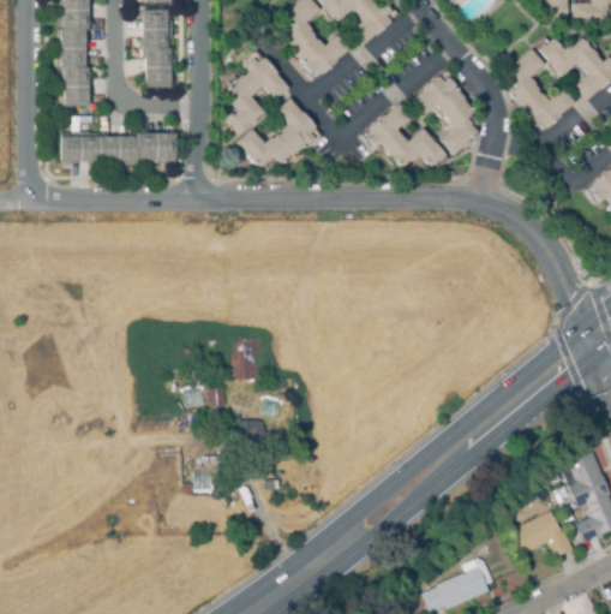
[(90,0),(90,37),(87,37),(87,57),(90,57),(90,64),(87,64),(87,67),(94,67),(94,77),(91,77),(91,95),(94,95),(94,102),(91,102),(91,106),(64,106),(63,66),(59,66),(59,39),(61,39),(60,29),(63,29),(63,18),(60,18),(60,1),(63,1),(63,0),(90,0)]
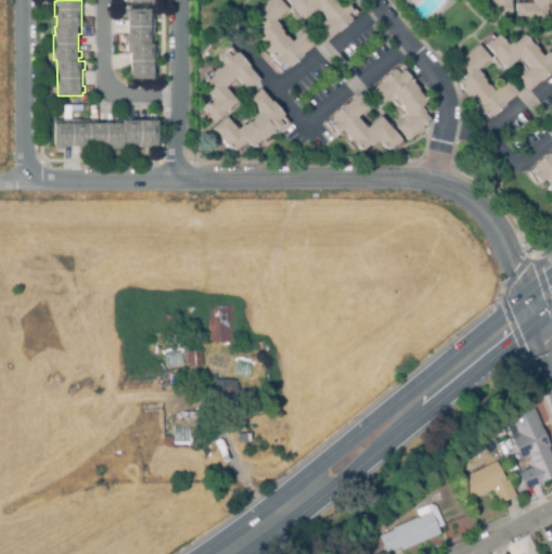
[(282,66),(258,34),(264,30),(253,15),(273,0),(280,0),(287,10),(277,18),(293,40),(306,31),(316,46),(287,66),(286,63),(282,66)]
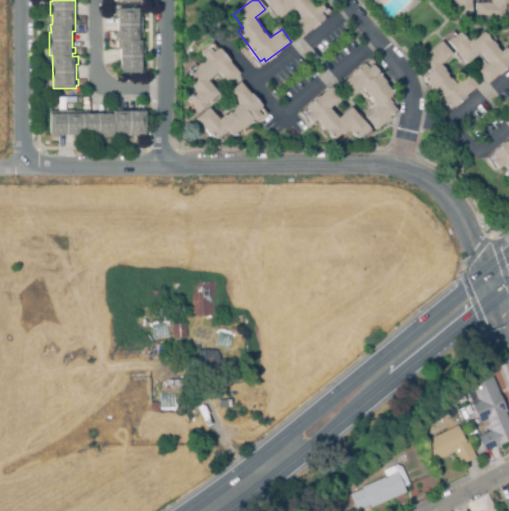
[(302,38),(292,27),(302,18),(293,8),(281,18),(266,0),(309,0),(314,6),(319,2),(325,9),(321,12),(326,18),(302,38)]
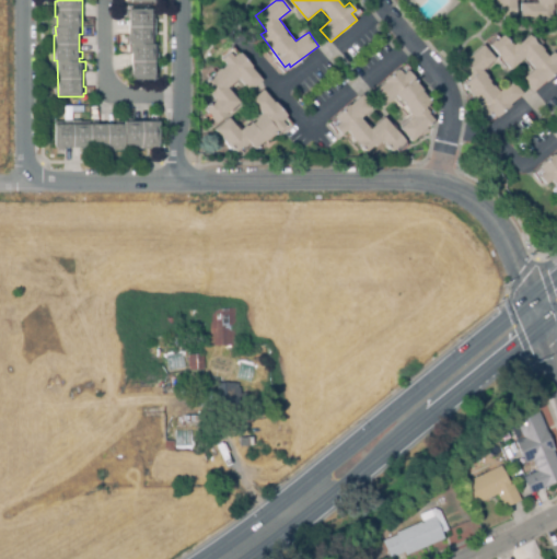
[(515,0),(515,16),(500,15),(501,2),(490,1),(490,0),(515,0)]
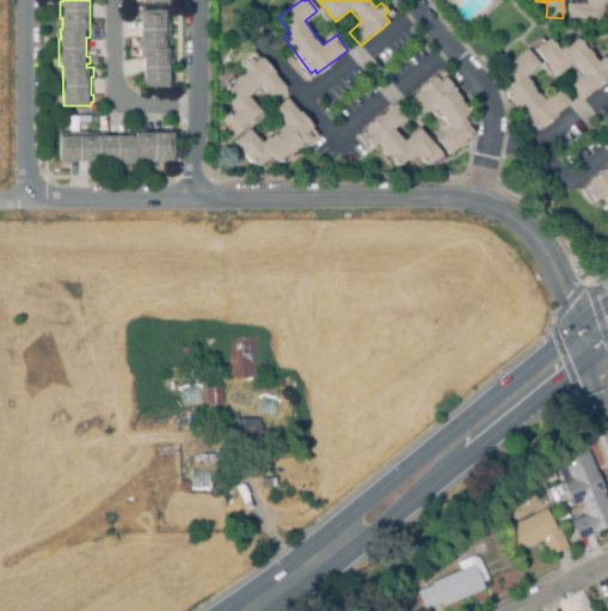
[(603,23),(569,23),(569,2),(588,2),(588,0),(607,0),(607,5),(603,5),(603,23)]
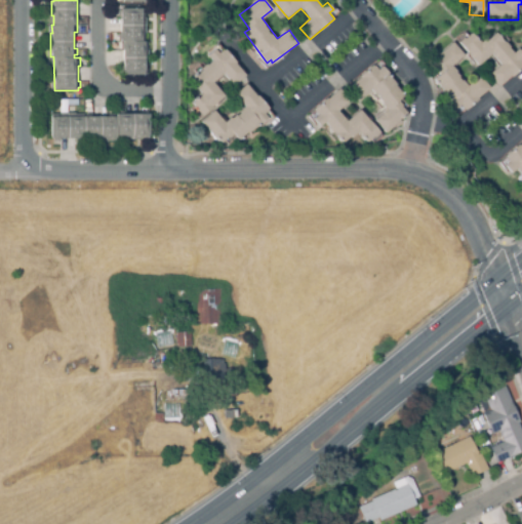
[(123,8),(148,7),(148,15),(150,15),(150,32),(148,32),(148,40),(151,40),(151,48),(152,48),(152,64),(151,64),(151,73),(148,73),(148,75),(142,75),(126,75),(126,71),(124,71),(123,65),(126,65),(126,48),(124,48),(124,42),(123,42),(123,39),(121,39),(121,33),(123,33),(123,8)]
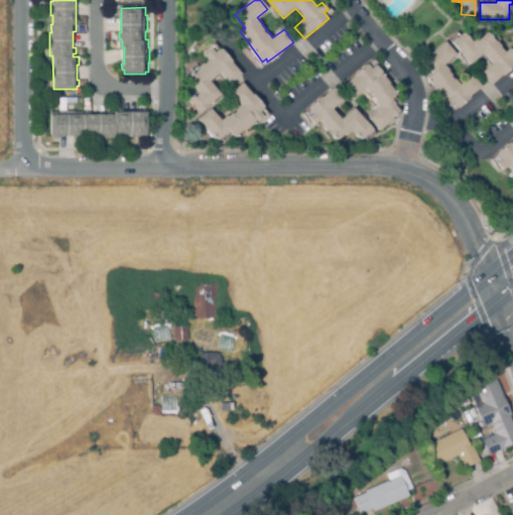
[(512,67),(491,86),(484,78),(486,75),(483,72),(492,63),(483,53),(471,63),(453,42),(464,32),(473,42),(479,36),(481,38),(488,32),(506,52),(511,48),(512,49),(512,67)]
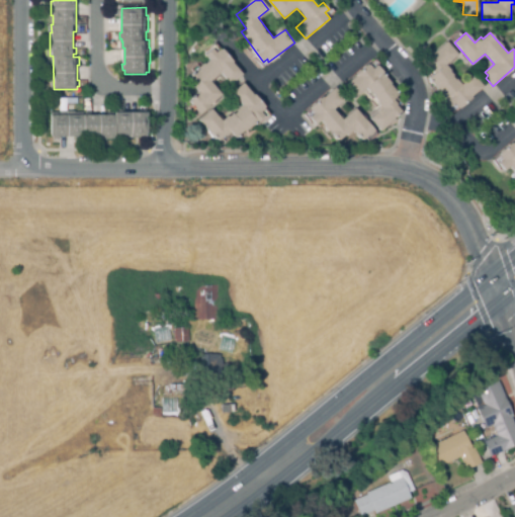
[(458,107),(455,102),(450,106),(429,78),(435,73),(425,60),(448,42),(458,56),(447,64),(461,84),(474,75),(484,88),(458,107)]
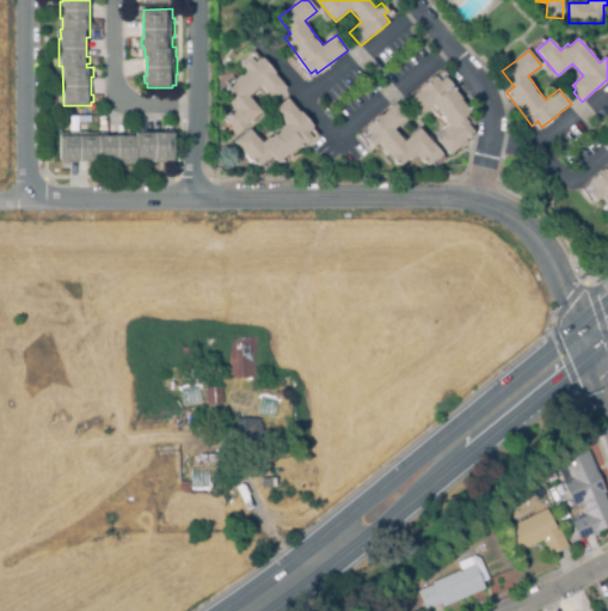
[(234,134),(223,120),(237,110),(231,102),(232,101),(223,90),(249,72),(243,63),(251,57),(256,63),(263,57),(286,89),(277,96),(276,95),(270,98),(262,86),(250,96),(262,112),(234,134)]
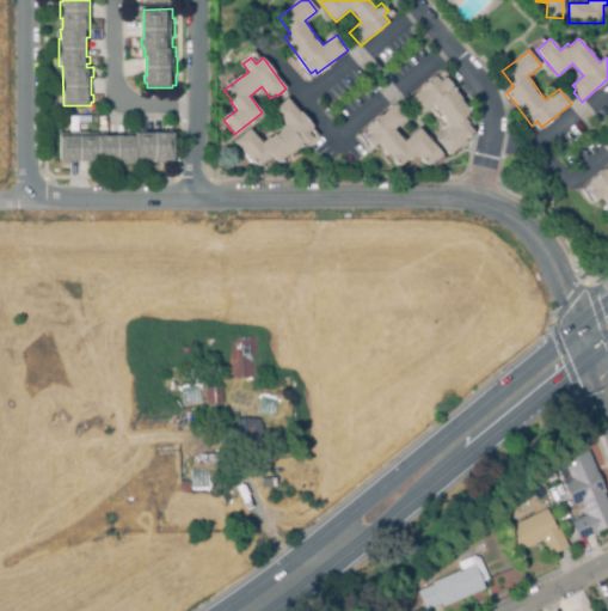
[(452,153),(438,139),(450,127),(431,105),(421,116),(407,102),(436,75),(441,81),(446,78),(465,98),(462,99),(473,111),(466,118),(477,130),(452,153)]
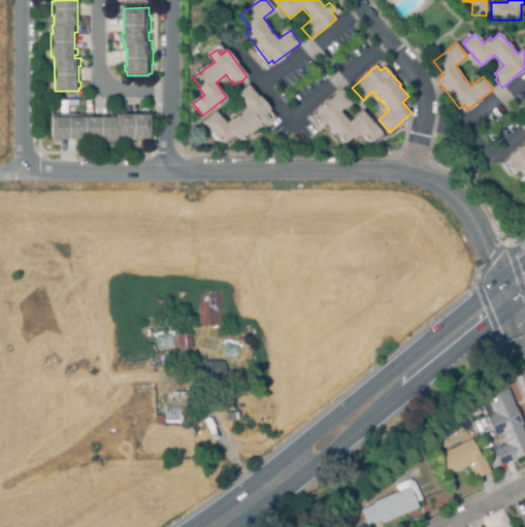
[(142,86),(142,75),(149,75),(153,75),(154,85),(142,86)]
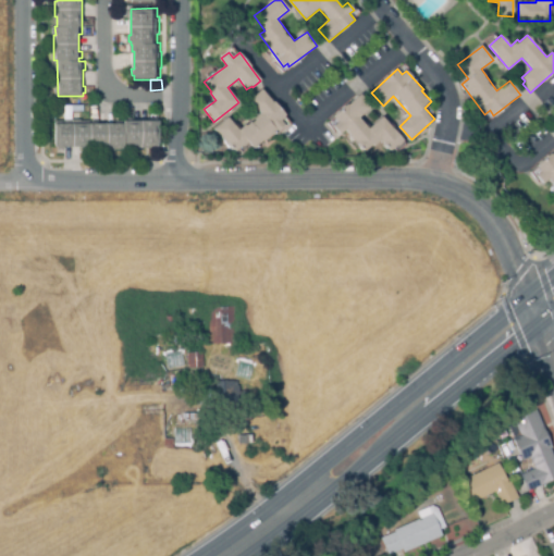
[(236,152),(216,128),(229,116),(241,131),(261,113),(251,102),(256,98),(254,96),(262,88),(286,115),(281,120),(286,125),(278,132),(275,130),(255,148),(249,141),(236,152)]
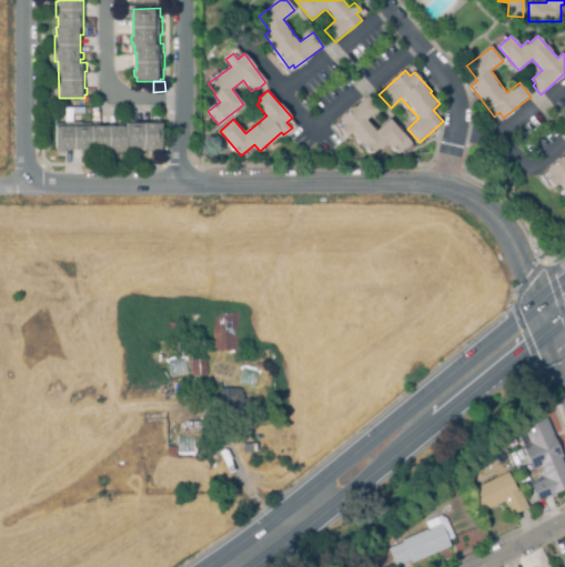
[(374,154),(354,132),(349,138),(335,123),(366,95),(379,109),(369,119),(379,130),(390,119),(411,142),(400,153),(389,141),(374,154)]
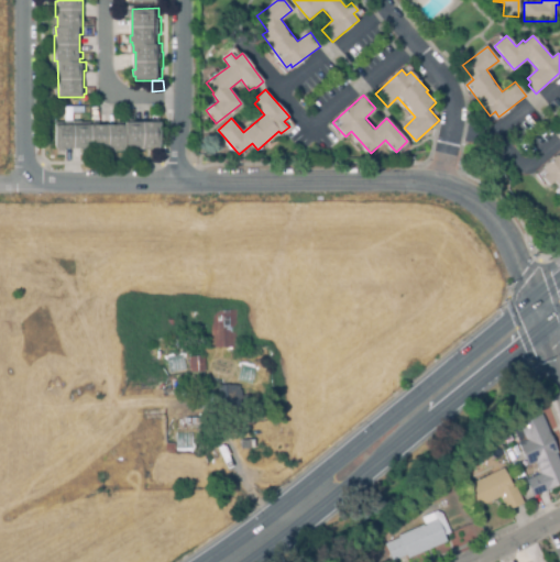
[(57,125),(59,125),(59,121),(94,120),(94,124),(128,124),(128,122),(163,121),(164,146),(139,149),(138,147),(128,146),(128,151),(85,150),(85,149),(69,149),(69,150),(57,150),(57,125)]
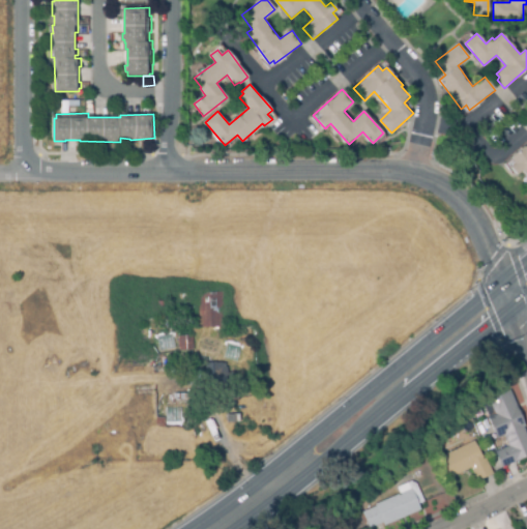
[(526,175),(523,171),(518,175),(510,167),(516,164),(510,157),(526,144),(526,175)]
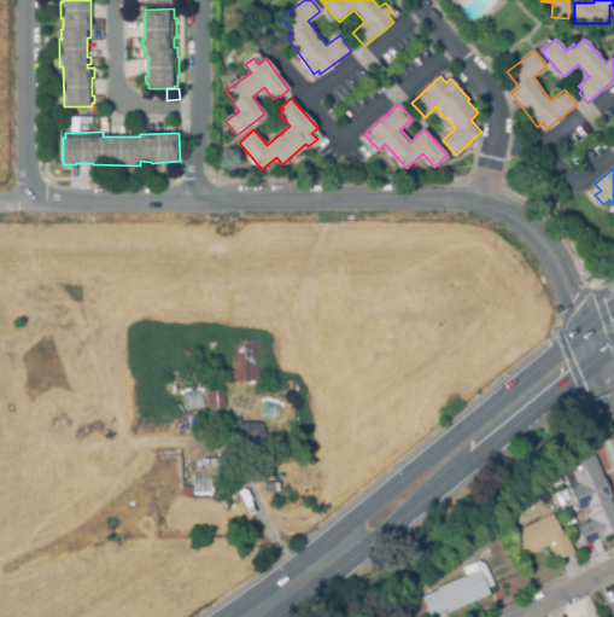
[(234,338),(268,339),(269,379),(234,380),(234,338)]
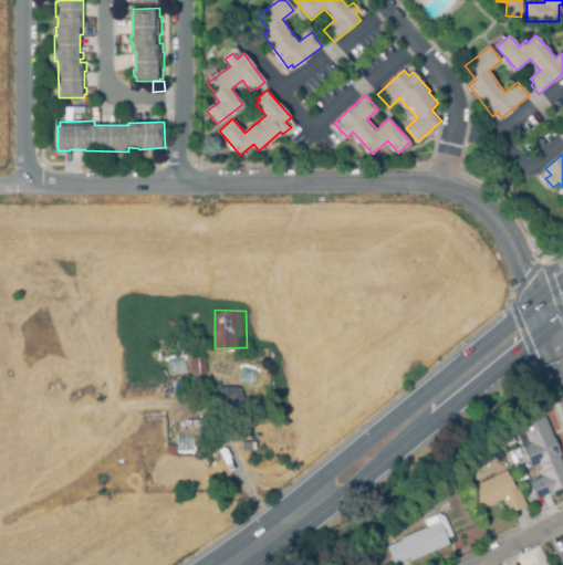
[(196,376),(195,356),(210,357),(210,375),(196,376)]
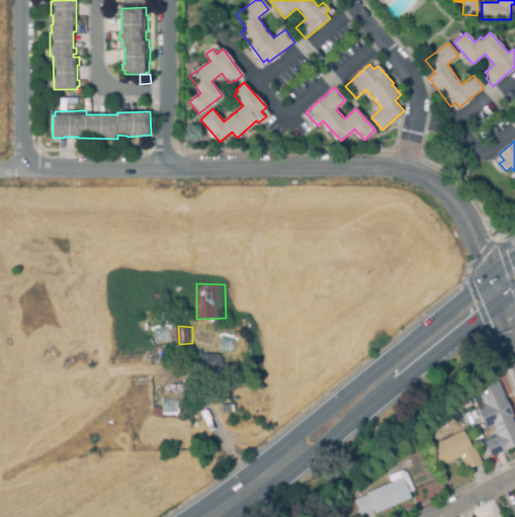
[(201,355),(201,374),(221,374),(221,355),(201,355)]
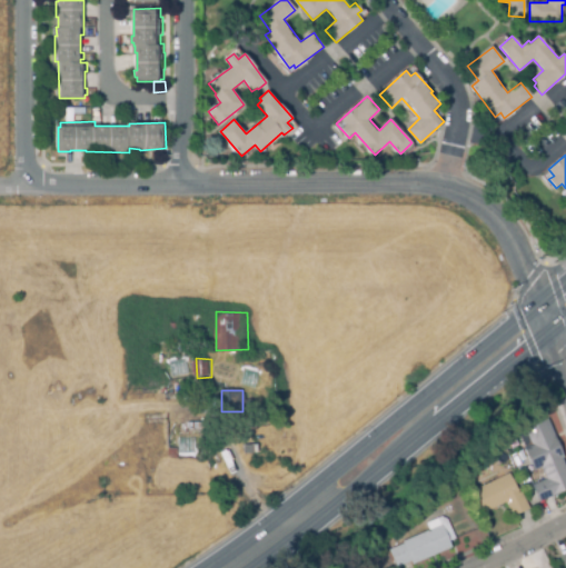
[(262,426),(257,426),(257,415),(267,415),(267,419),(262,419),(262,426)]
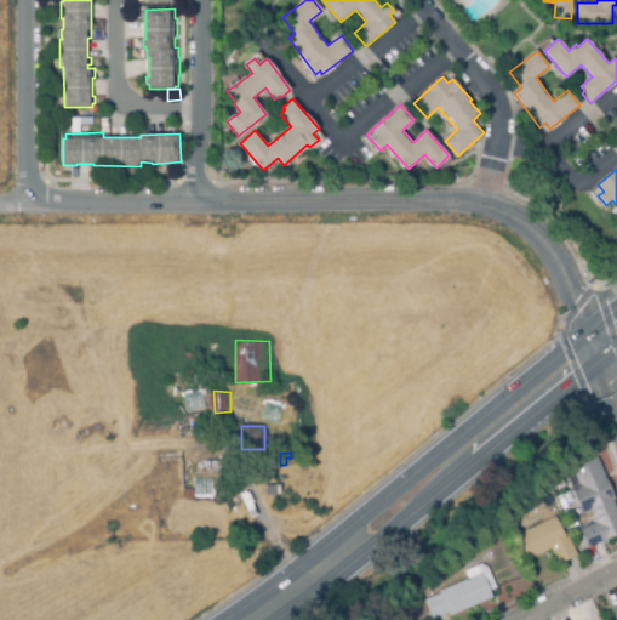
[(564,468),(598,455),(616,498),(615,499),(616,502),(616,533),(587,547),(580,529),(596,522),(590,507),(582,511),(564,468)]
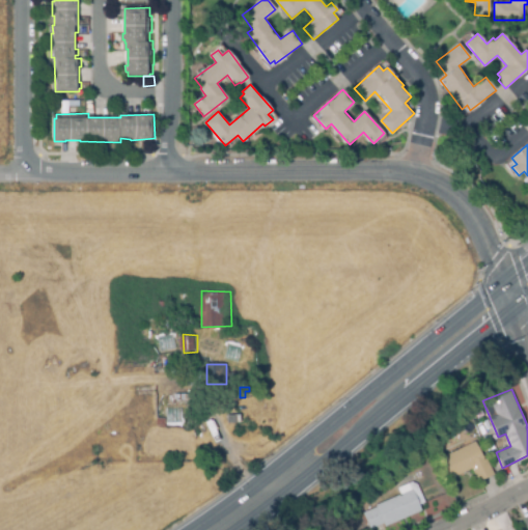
[(177,403),(177,394),(192,394),(192,403),(177,403)]
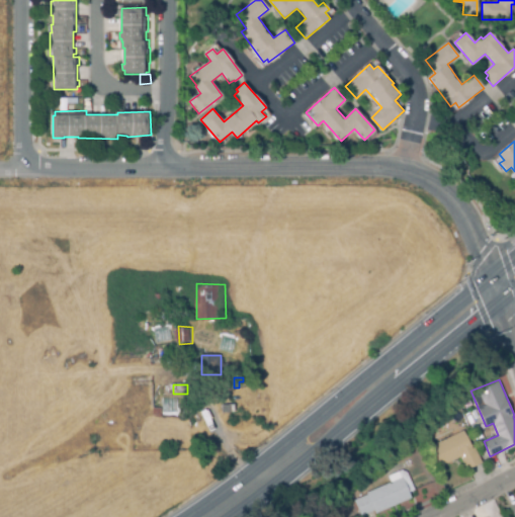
[(223,413),(223,405),(236,404),(237,412),(223,413)]
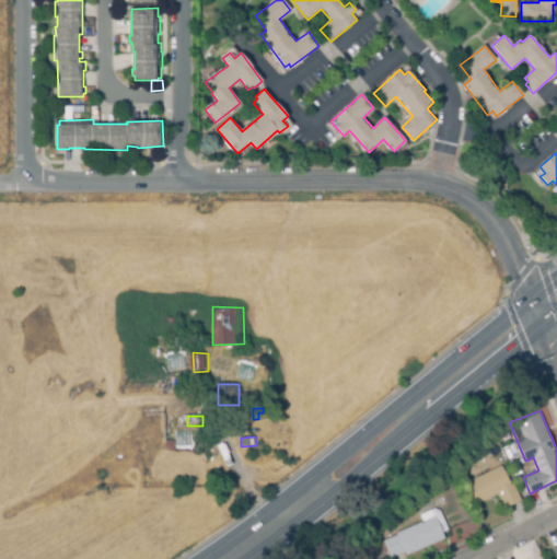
[(495,496),(502,510),(519,502),(501,466),(463,485),(473,507),(495,496)]
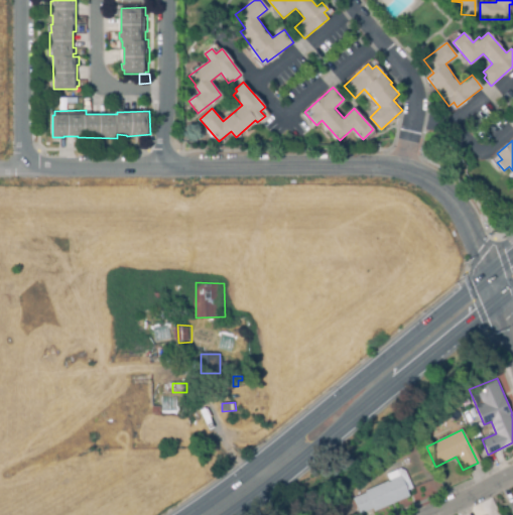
[(353,497),(366,491),(366,490),(390,479),(387,473),(401,467),(406,469),(413,487),(407,489),(410,495),(375,511),(373,507),(360,513),(353,497)]
